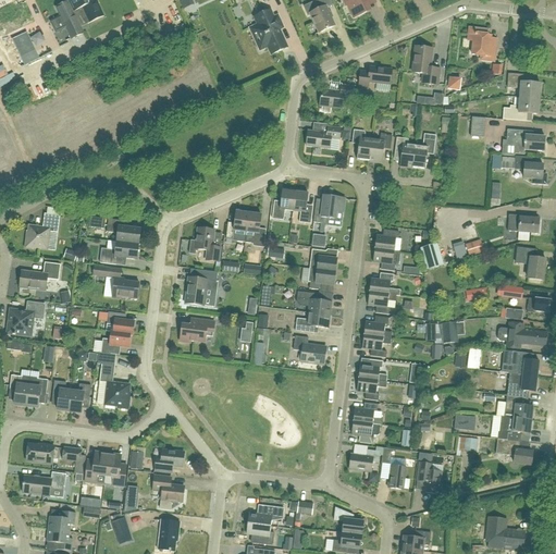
[(78,24),(79,24),(78,23),(86,20),(86,22),(102,13),(96,0),(64,0),(60,2),(63,10),(71,7),(72,9),(78,24)]
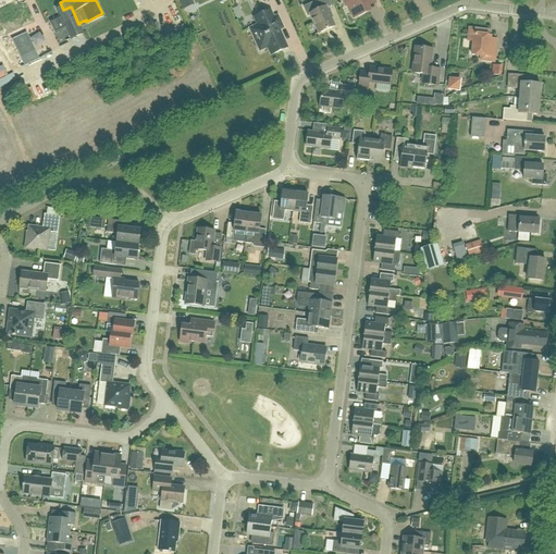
[(317,8),(312,0),(303,4),(307,12),(309,12),(318,31),(334,24),(324,4),(317,8)]
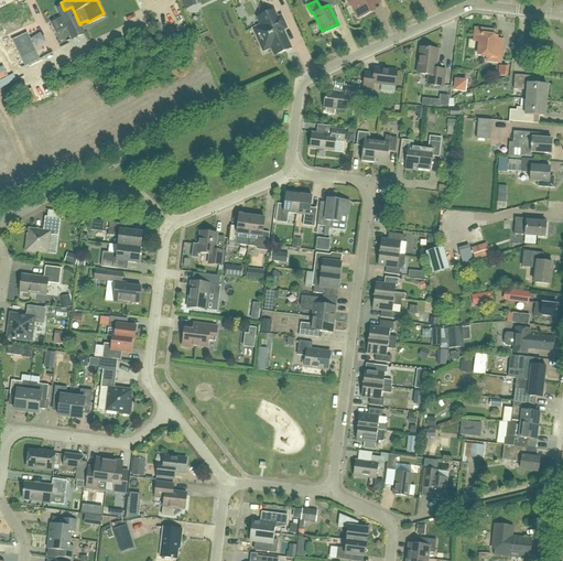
[(367,2),(370,1),(370,0),(346,0),(348,3),(352,2),(357,15),(370,10),(367,2)]
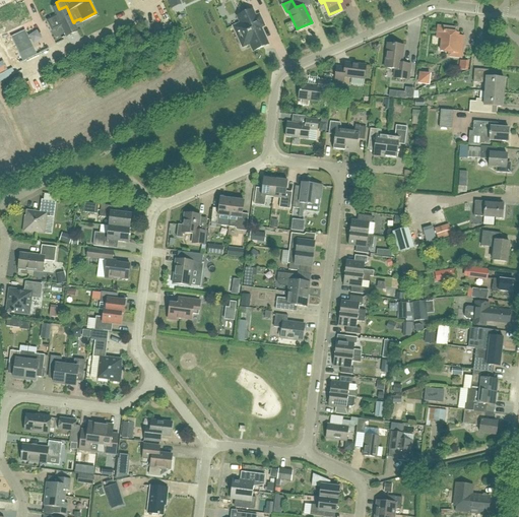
[(77,28),(74,22),(73,22),(67,8),(66,6),(59,9),(56,2),(51,4),(65,35),(77,28)]
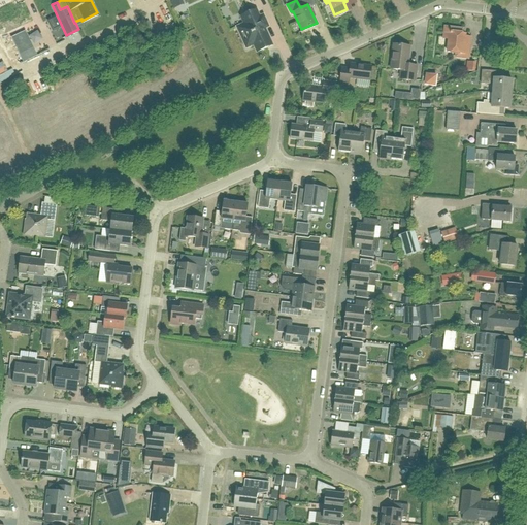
[(243,22),(236,25),(245,45),(253,42),(256,50),(271,43),(262,22),(266,21),(262,13),(259,14),(255,7),(240,14),(243,22)]
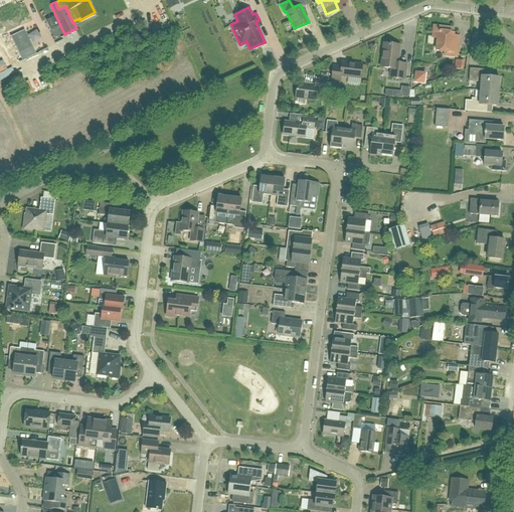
[(456,54),(458,35),(453,34),(453,30),(450,30),(450,26),(434,24),(432,34),(438,35),(436,48),(444,49),(444,53),(456,54)]
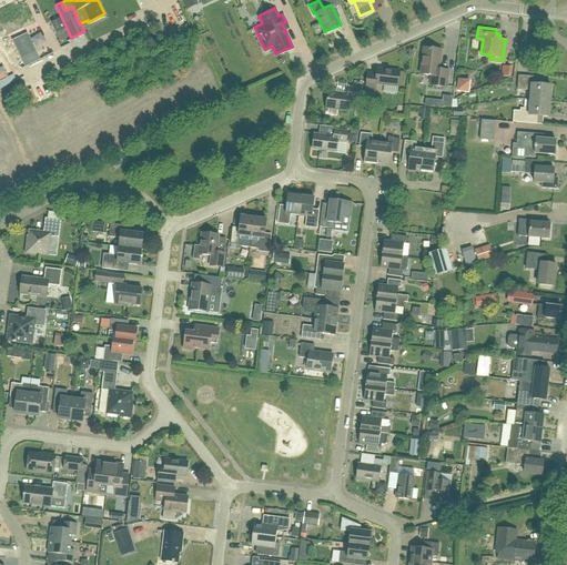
[(16,48),(30,40),(27,31),(12,39),(16,48)]
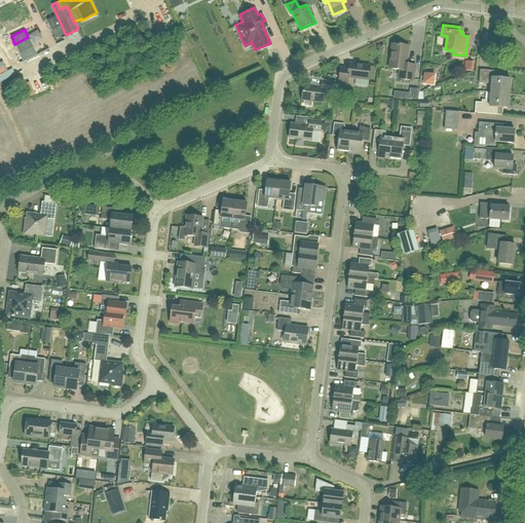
[(412,79),(414,64),(405,63),(408,44),(391,42),(388,67),(399,68),(398,77),(412,79)]
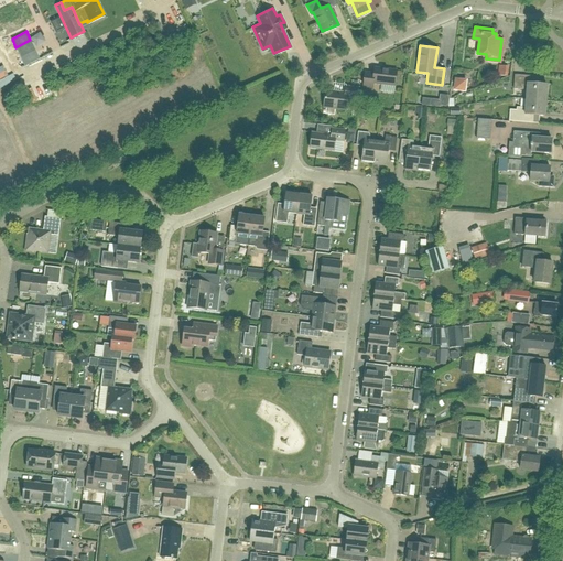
[(393,84),(396,68),(374,66),(372,72),(364,71),(363,87),(371,88),(372,81),(393,84)]
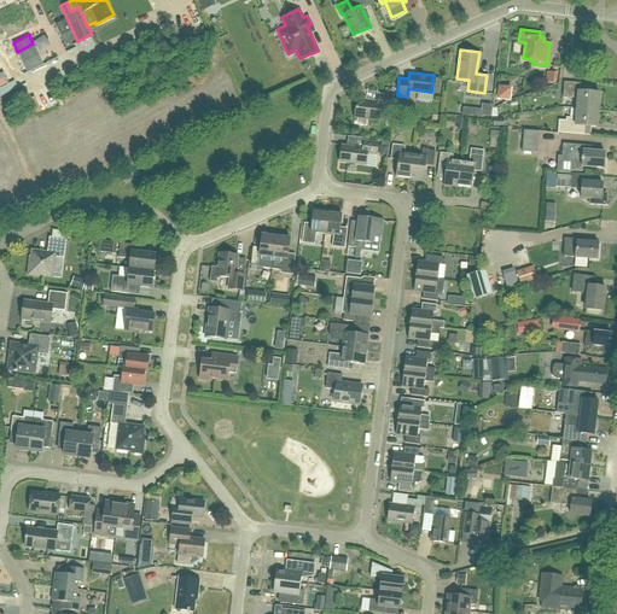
[(575,106),(597,107),(598,91),(580,89),(580,81),(563,80),(562,95),(576,97),(575,106)]
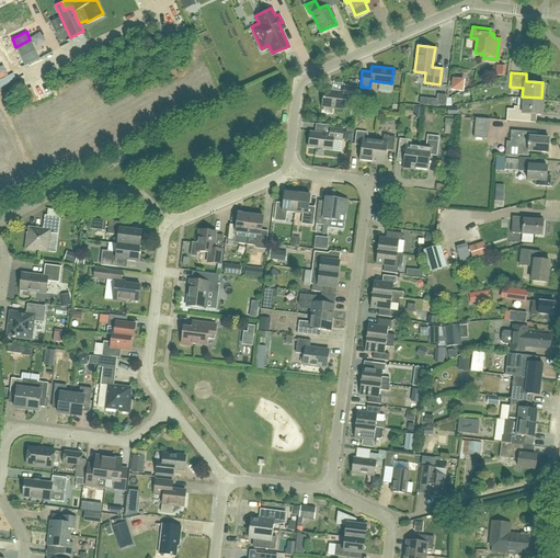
[(463,90),(464,77),(452,76),(449,88),(463,90)]
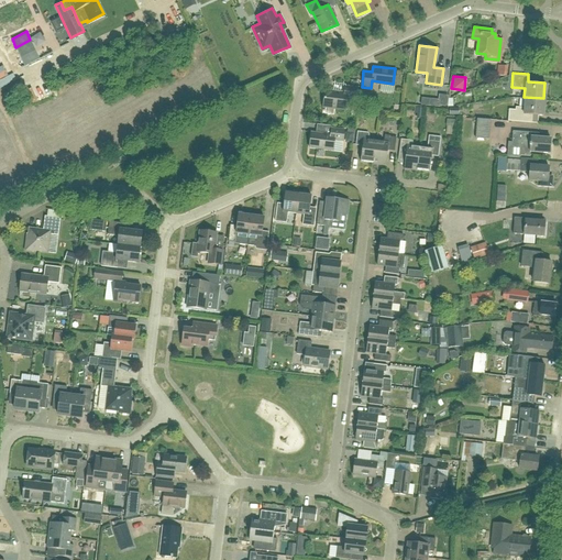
[(356,97),(357,86),(344,84),(343,90),(324,88),(321,111),(322,106),(345,108),(346,96),(356,97)]
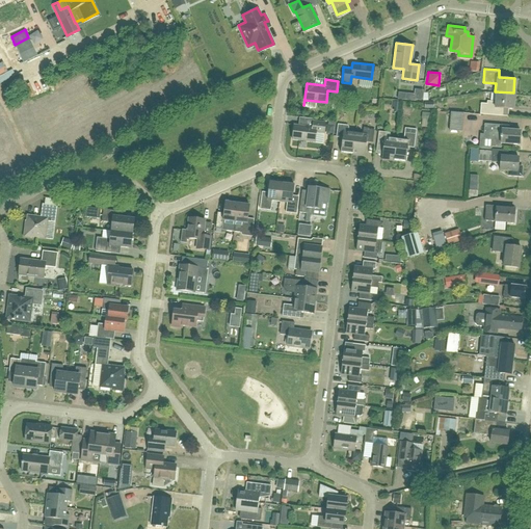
[(414,94),(408,93),(407,98),(413,99),(414,97),(420,98),(422,88),(415,88),(414,94)]
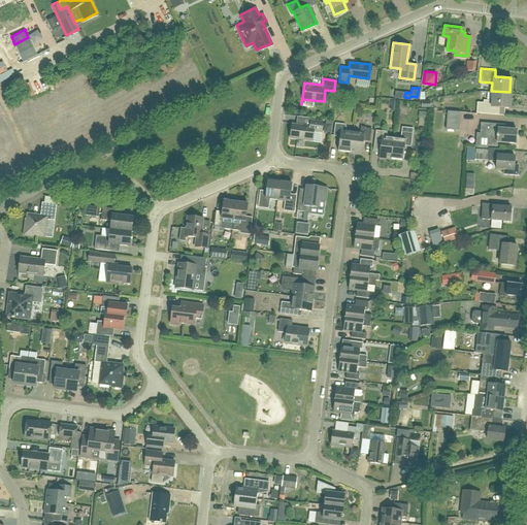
[(508,106),(509,92),(491,91),(491,99),(483,99),(483,101),(476,101),(475,111),(498,112),(498,106),(508,106)]
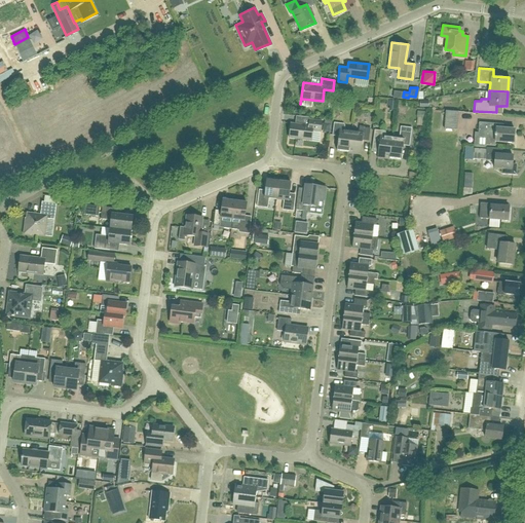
[(456,128),(457,110),(445,109),(444,127),(456,128)]
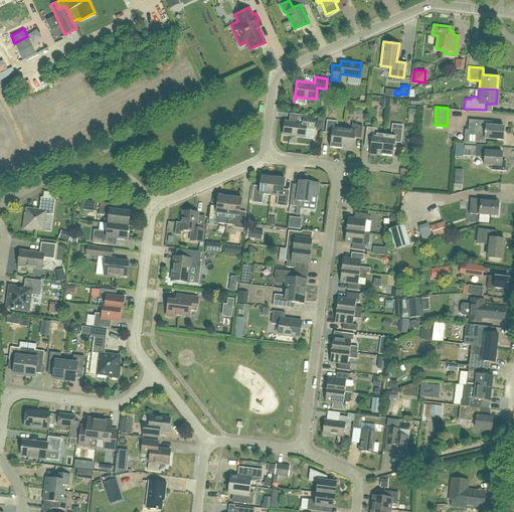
[(313,128),(314,117),(302,115),(302,121),(284,119),(282,134),(304,136),(305,127),(313,128)]
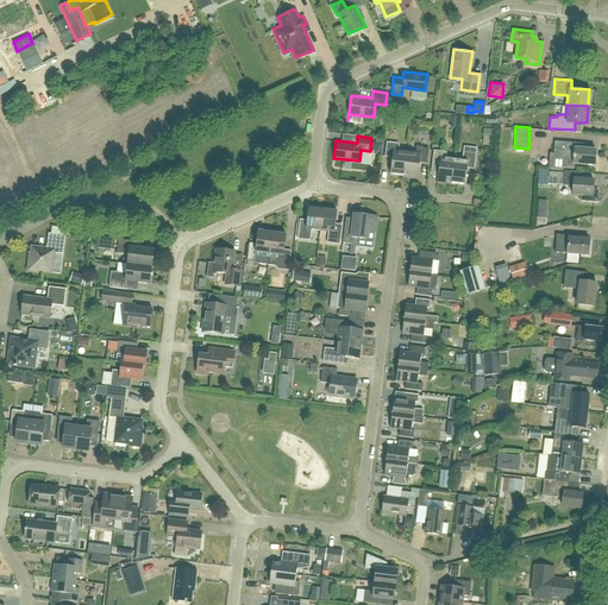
[(392,156),(389,171),(402,174),(403,174),(406,150),(406,149),(399,147),(400,144),(396,140),(386,139),(384,155),(392,156)]
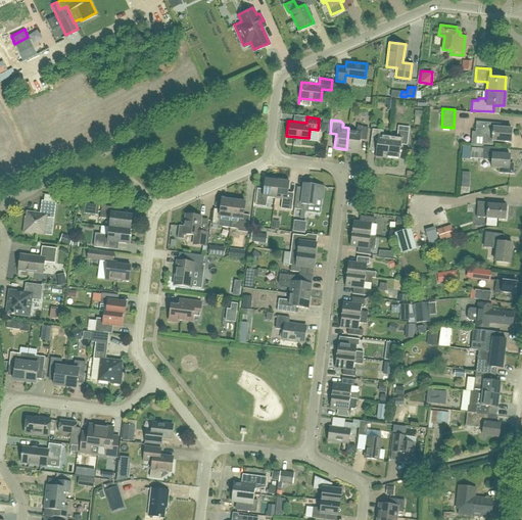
[(511,127),(492,126),(493,122),(485,121),(475,120),(474,135),(472,134),(472,143),(482,143),(482,142),(491,143),(491,139),(510,140),(511,127)]
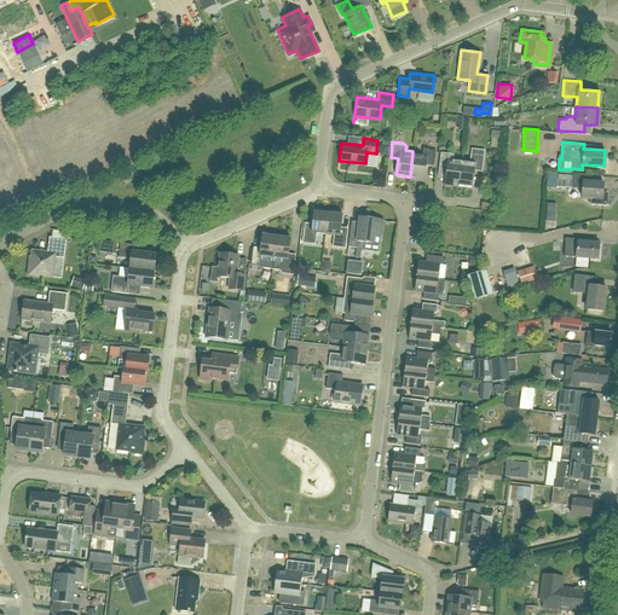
[(457,184),(472,185),(473,168),(481,169),(484,146),(471,145),(469,160),(461,158),(460,160),(461,160),(457,184)]
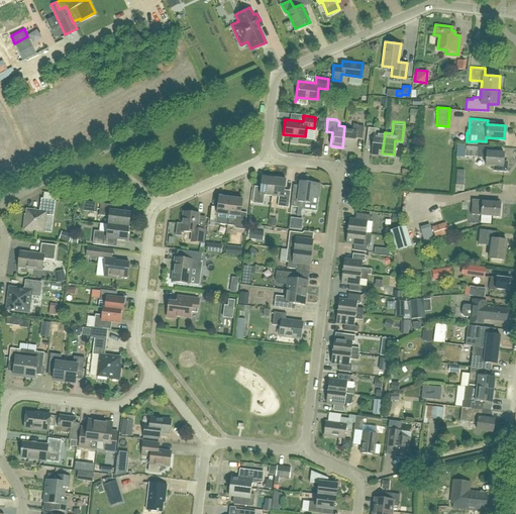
[(351,128),(344,127),(342,147),(341,147),(341,148),(353,150),(355,136),(362,136),(363,124),(356,123),(357,122),(352,122),(351,128)]
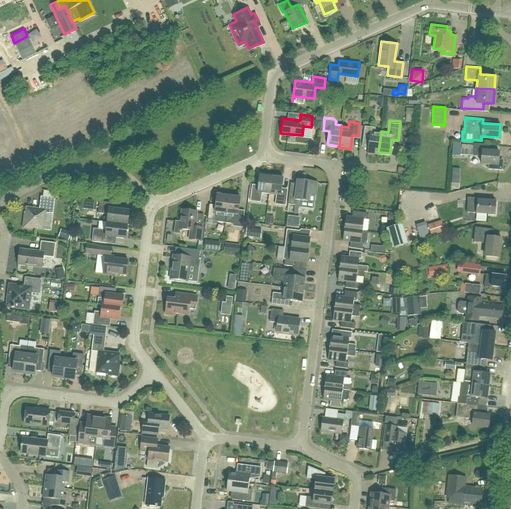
[(381,132),(380,132),(374,131),(375,126),(364,124),(362,137),(368,138),(366,152),(378,153),(378,152),(381,132)]
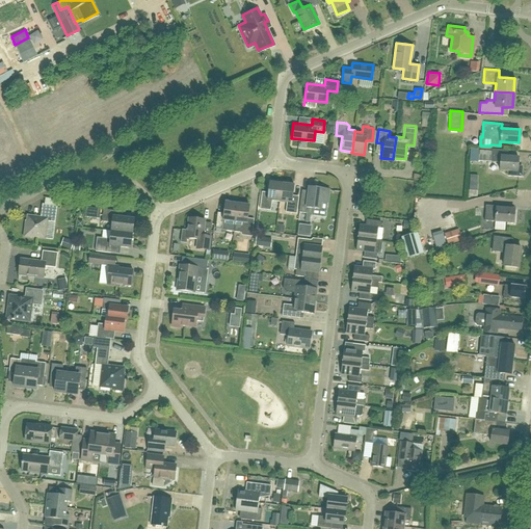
[(471,142),(479,142),(480,133),(472,133),(471,142)]
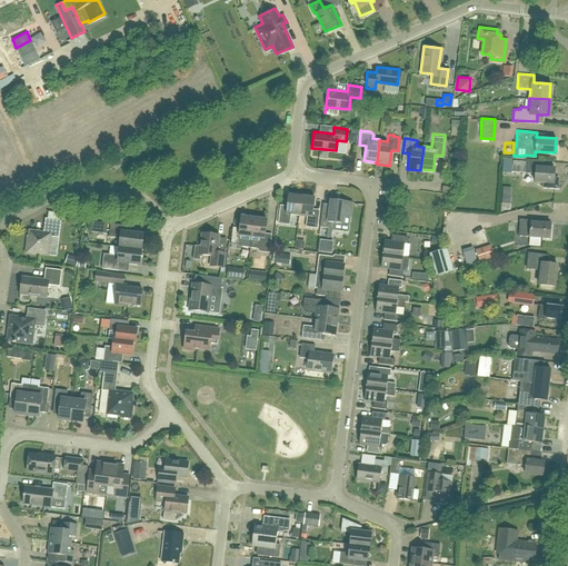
[(557,187),(557,177),(552,176),(554,166),(538,165),(538,159),(525,158),(525,159),(510,158),(509,168),(525,169),(524,170),(535,171),(534,180),(542,181),(542,186),(557,187)]
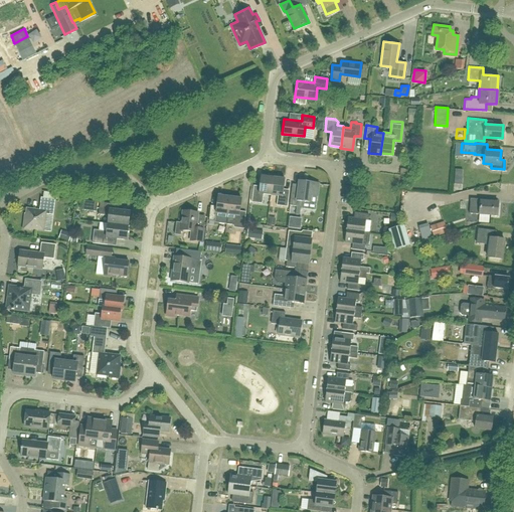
[(270,193),(273,173),(261,172),(261,174),(259,187),(252,186),(250,200),(262,201),(263,192),(270,193)]
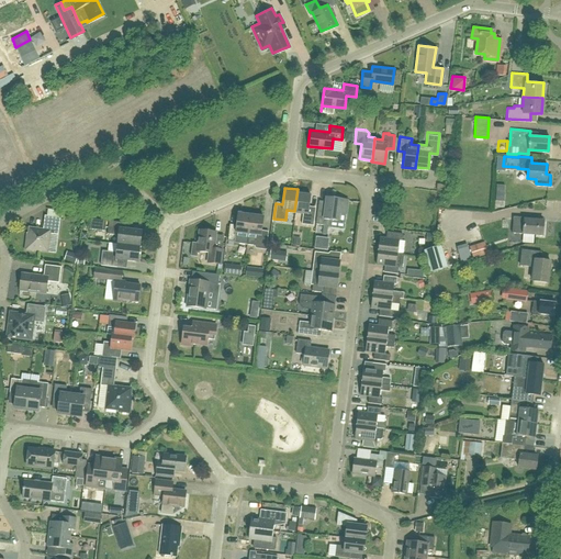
[(298,189),(294,211),(302,212),(301,222),(313,224),(314,208),(307,208),(310,193),(309,193),(310,190),(298,189)]
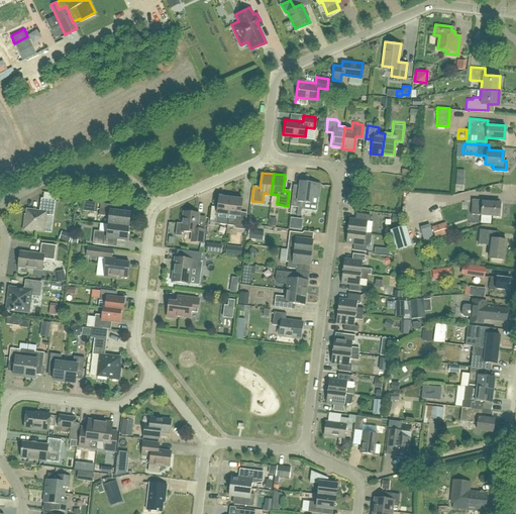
[(317,196),(319,182),(299,180),(298,193),(292,192),(290,204),(302,206),(303,200),(310,201),(311,195),(317,196)]
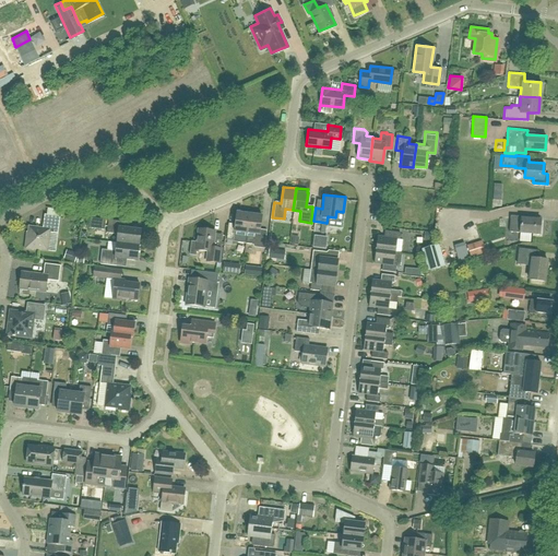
[(245,241),(249,212),(236,210),(234,224),(227,224),(226,237),(233,237),(233,239),(245,241)]
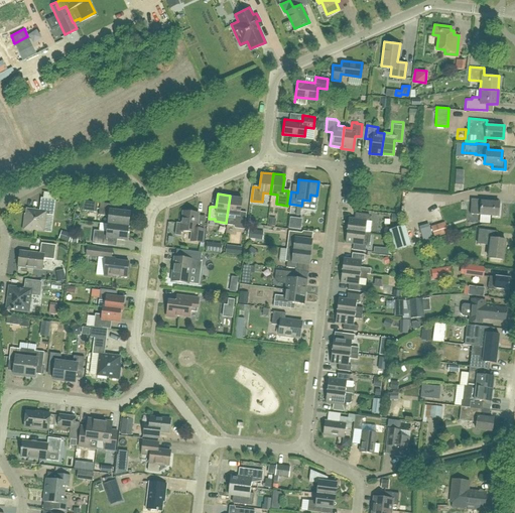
[(52,214),(54,198),(40,196),(38,209),(26,207),(24,218),(23,218),(22,228),(32,229),(32,228),(43,230),(45,213),(52,214)]
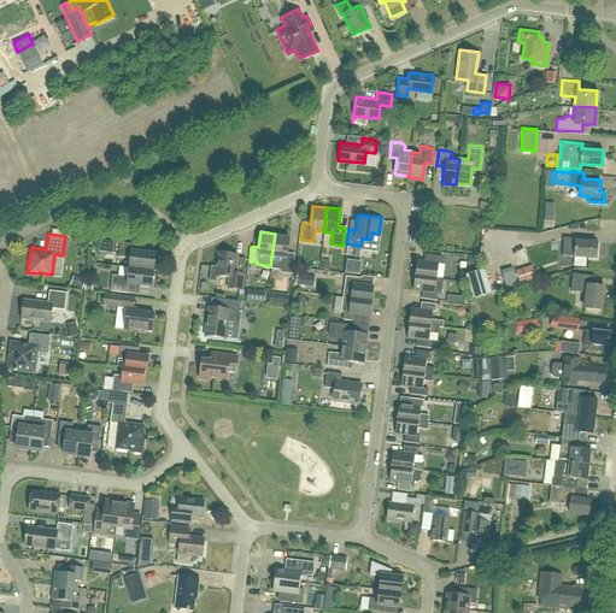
[(275,234),(270,266),(279,266),(279,270),(291,271),(294,252),(287,251),(288,235),(275,234)]
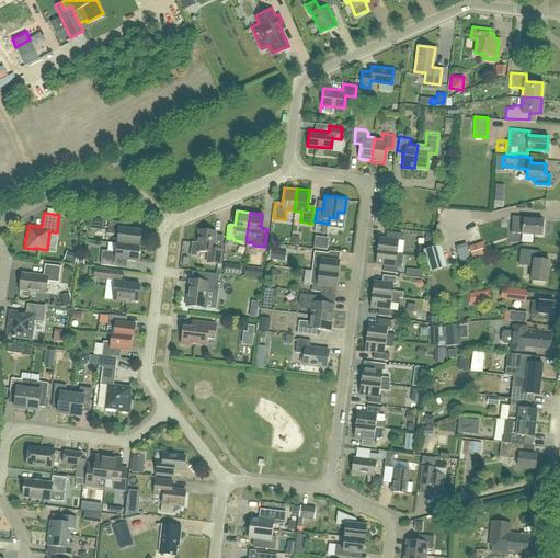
[(523,215),(511,214),(510,230),(540,232),(541,218),(523,217),(523,215)]
